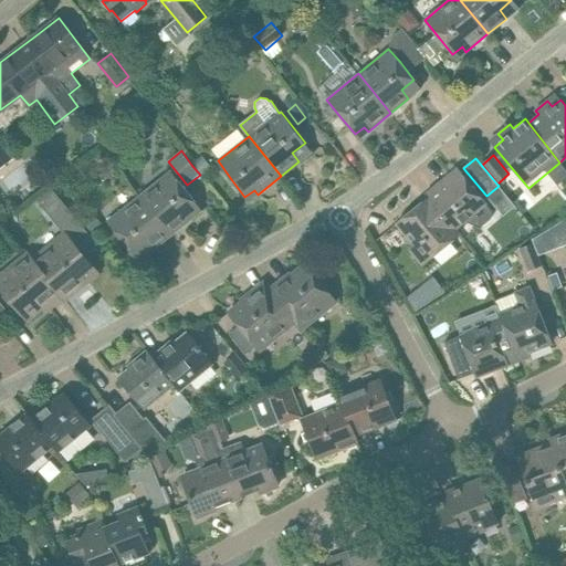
[(446,197),(436,205),(441,210),(440,211),(456,229),(467,220),(479,228),(491,218),(492,212),(486,203),(471,185),(457,167),(436,185),(446,197)]
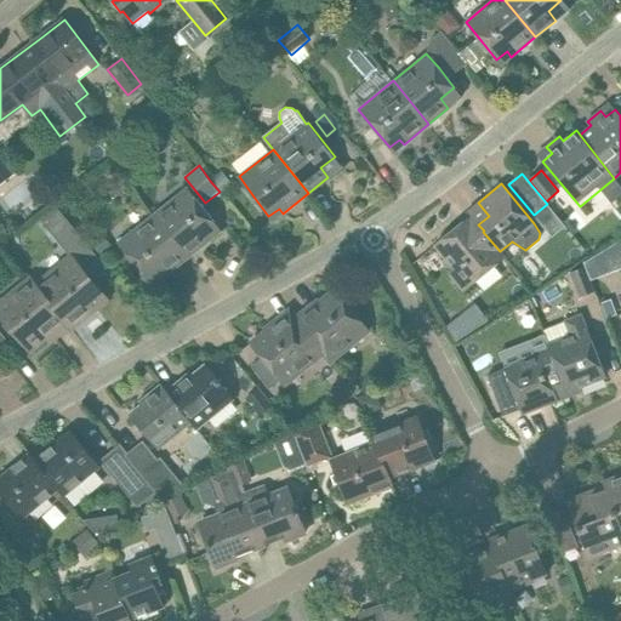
[(187,187),(153,215),(159,222),(188,258),(208,241),(200,232),(214,221),(187,187)]
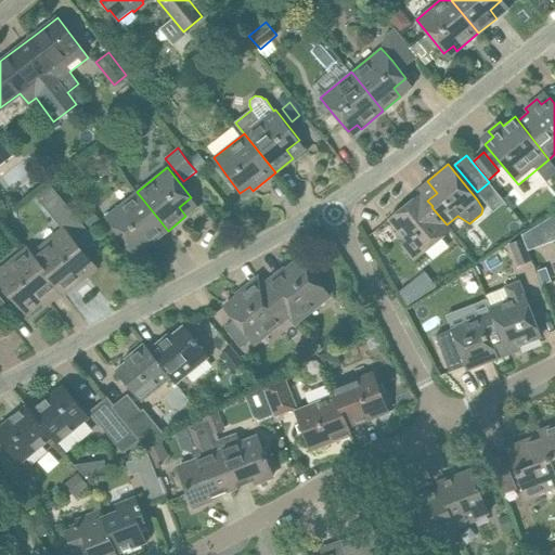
[(62,229),(31,254),(63,294),(82,278),(75,269),(88,258),(81,250),(95,240),(52,188),(38,199),(62,229)]
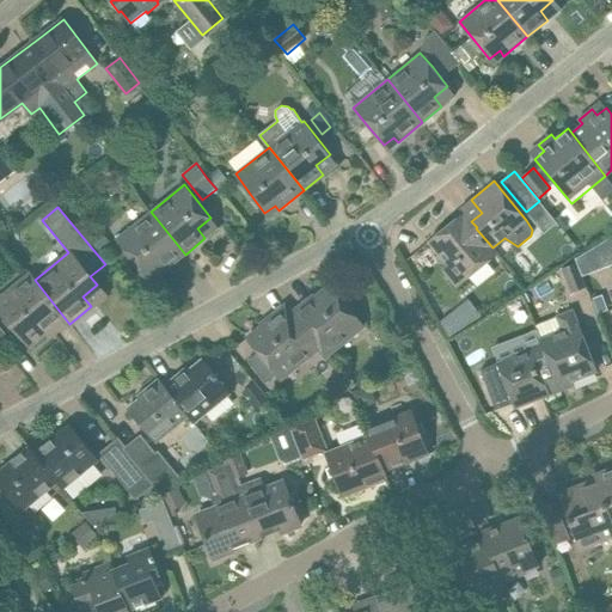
[(185,255),(157,219),(151,212),(117,238),(132,258),(146,276),(157,269),(160,274),(185,255)]
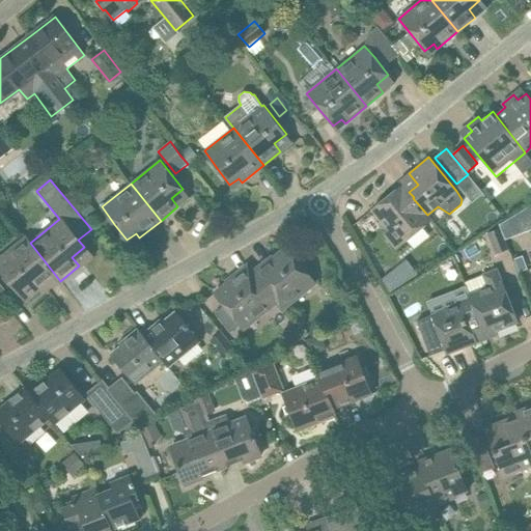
[(371,210),(389,230),(384,233),(396,248),(431,220),(427,215),(413,198),(403,205),(393,192),(371,210)]
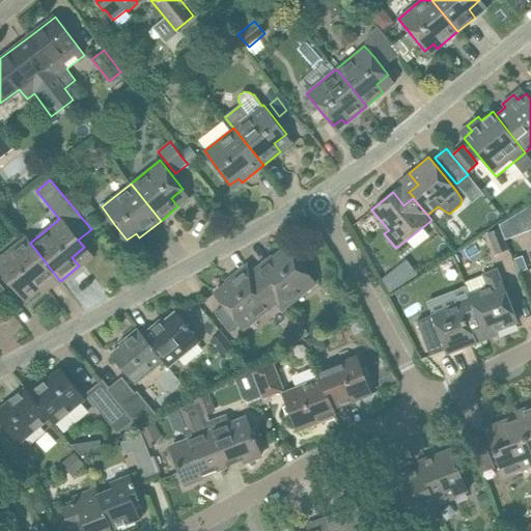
[(87,201),(78,208),(86,219),(95,212),(87,201)]
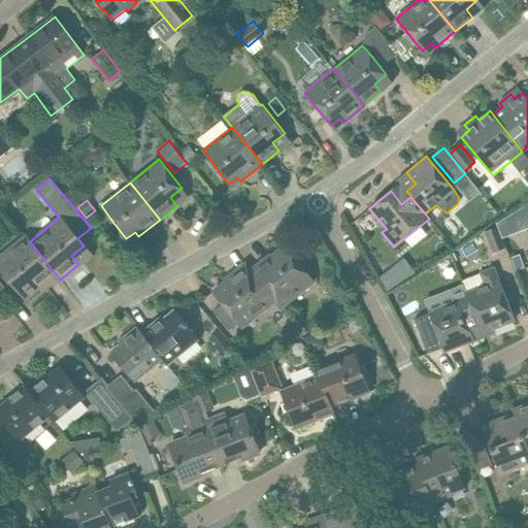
[(505,217),(495,223),(496,227),(500,238),(512,234),(505,217)]
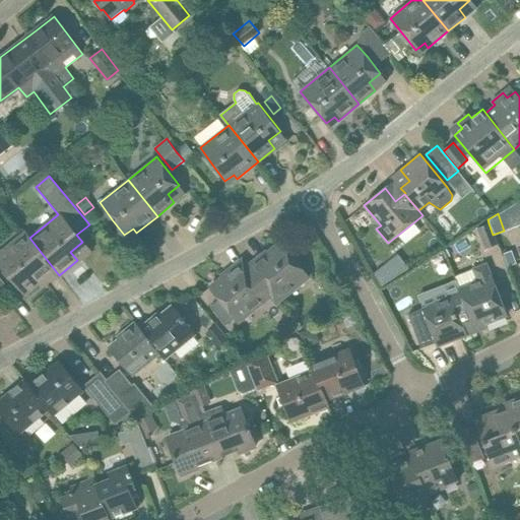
[(489,223),(477,228),(485,248),(497,244),(493,235),(489,223)]
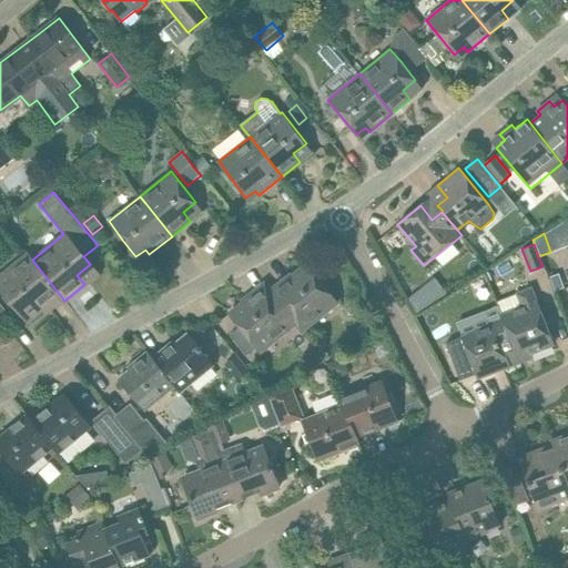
[(27,254),(0,276),(0,286),(13,304),(28,321),(59,294),(64,301),(32,260),(27,254)]
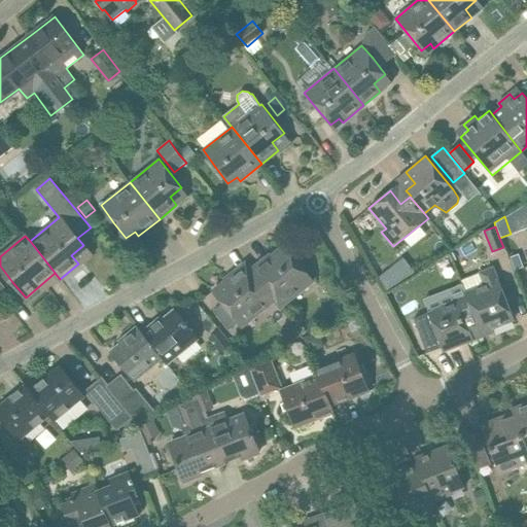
[(312,281),(283,245),(251,271),(274,301),(279,307),(312,281)]
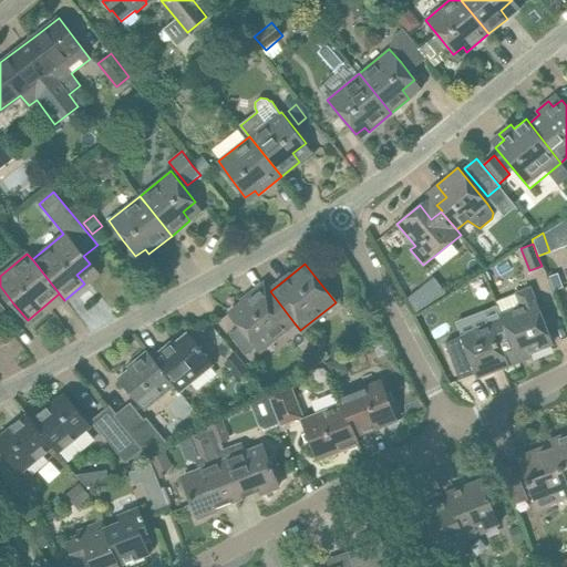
[(270,291),(265,284),(229,312),(260,351),(295,323),(270,291)]
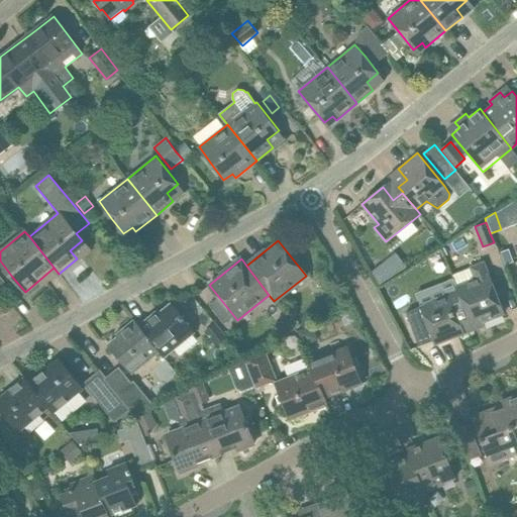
[(380,286),(395,276),(384,263),(372,272),(380,286)]
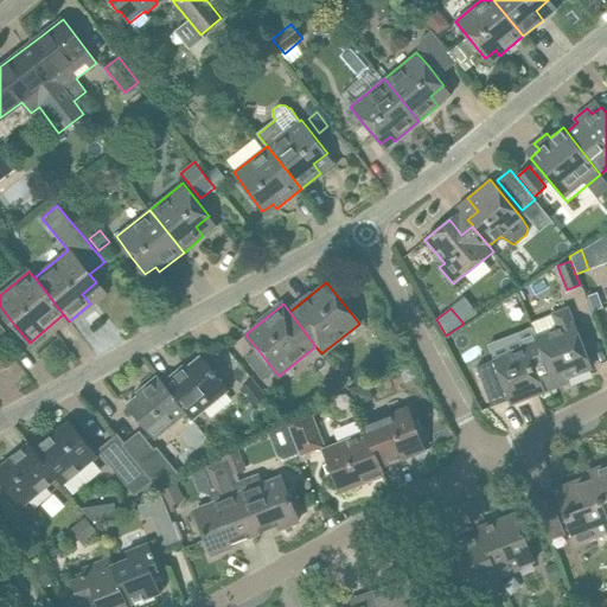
[(553,314),(531,323),(537,337),(541,347),(555,383),(592,369),(583,346),(577,331),(568,308),(553,314)]
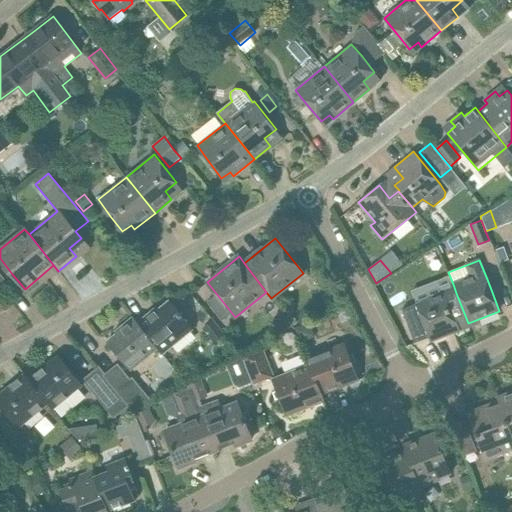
[(417,303),(402,309),(415,343),(430,337),(431,341),(469,326),(468,323),(456,293),(453,284),(439,290),(441,294),(435,296),(417,303)]
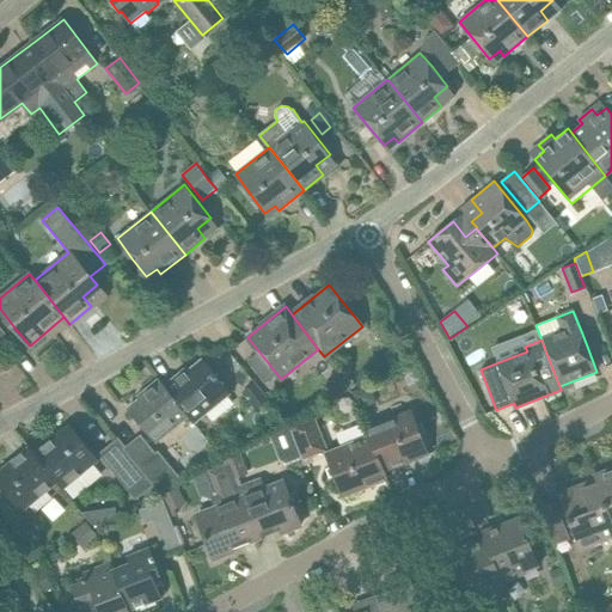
[(179,373),(165,385),(164,386),(189,415),(195,422),(231,392),(218,378),(202,359),(182,375),(179,373)]
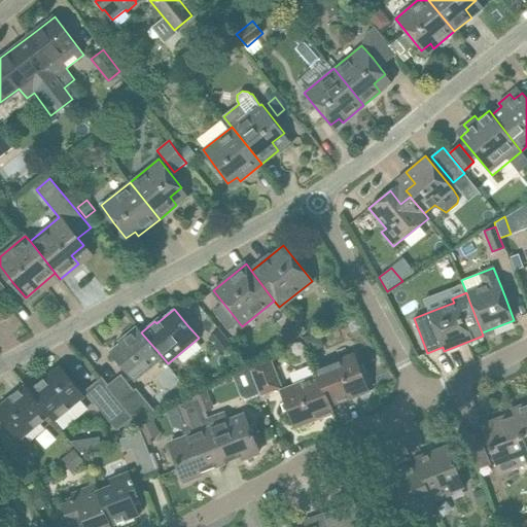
[(124,338),(125,340),(109,352),(134,381),(163,357),(141,332),(142,331),(137,326),(124,338)]
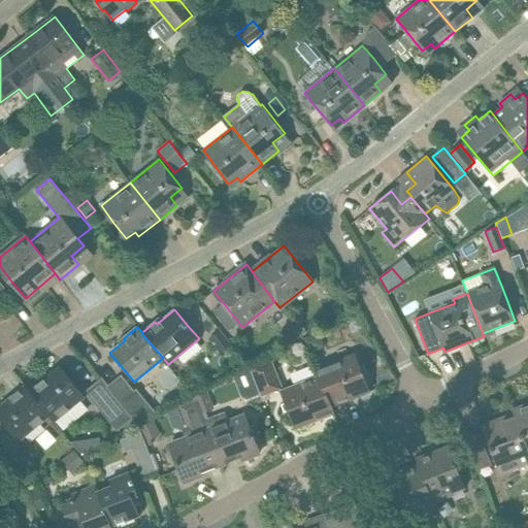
[(220,353),(231,343),(220,329),(208,338),(220,353)]
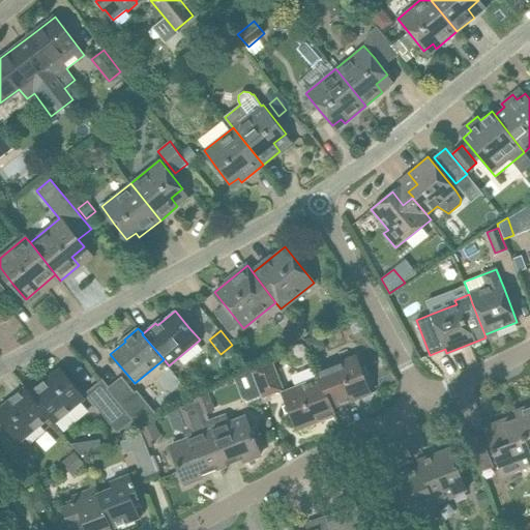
[(356,355),(336,362),(318,370),(321,376),(333,408),(371,393),(356,355)]
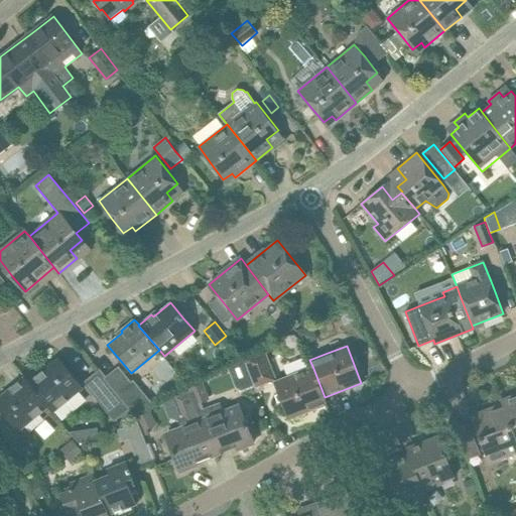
[(254,388),(275,380),(263,351),(242,359),(254,388)]
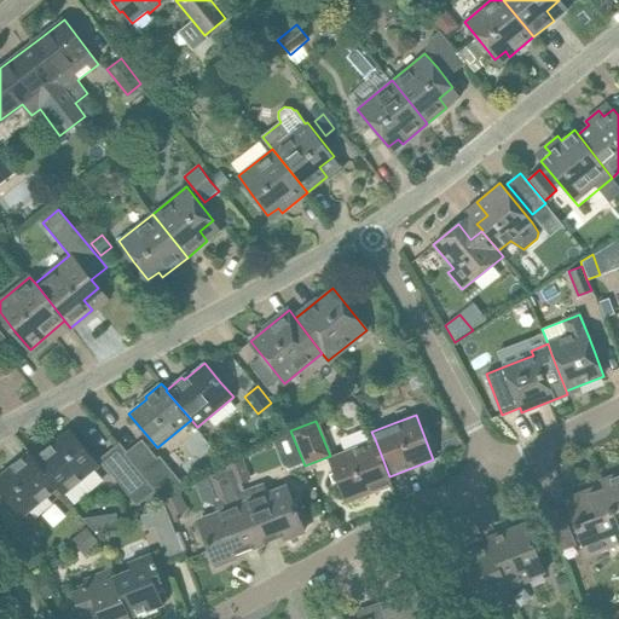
[(86,447),(70,429),(35,458),(59,487),(64,493),(100,464),(86,447)]
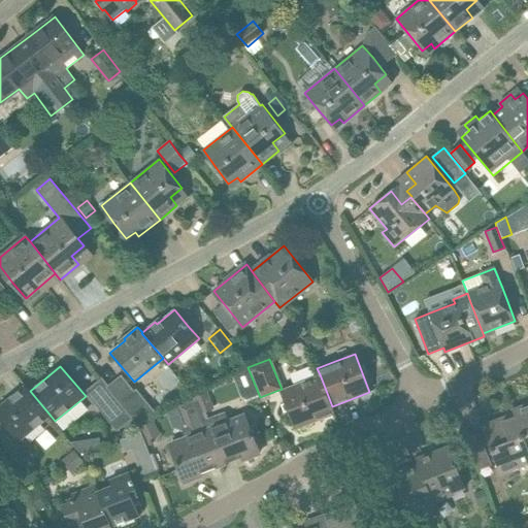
[(134,390),(122,374),(108,385),(102,377),(85,391),(118,430),(132,419),(138,426),(157,414),(136,389),(134,390)]
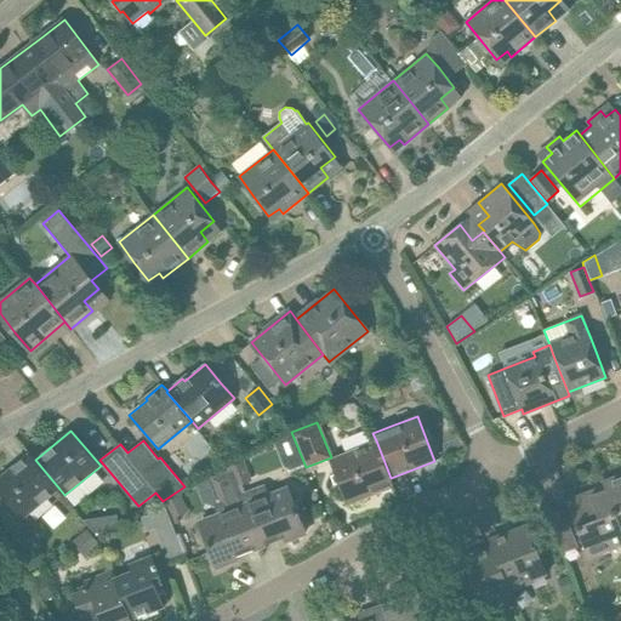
[(393,486),(391,478),(376,440),(330,459),(348,505),(393,486)]
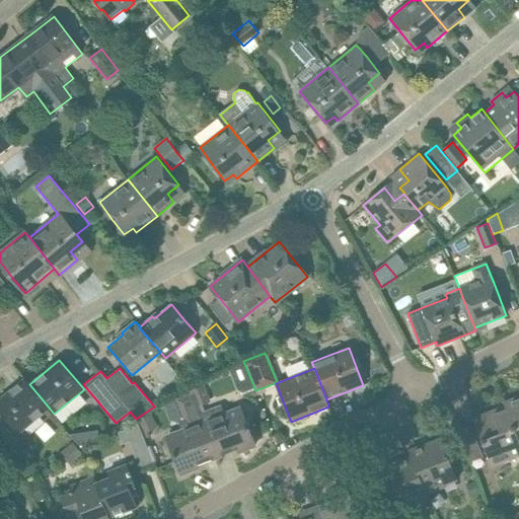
[(24,378),(0,397),(0,411),(19,434),(50,409),(29,384),(24,378)]
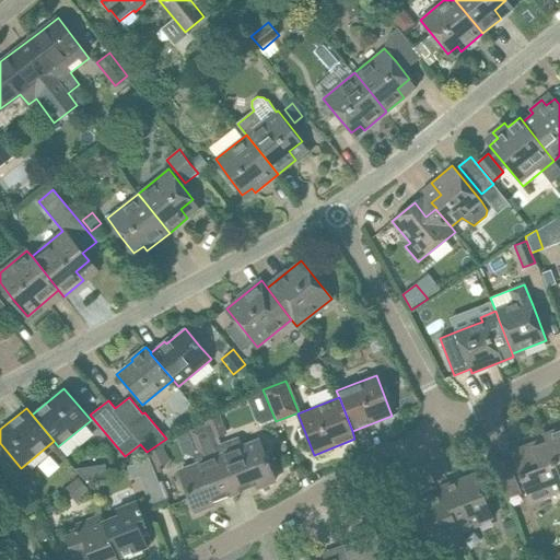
[(206,420),(208,423),(213,438),(214,436),(226,432),(219,415),(206,420)]
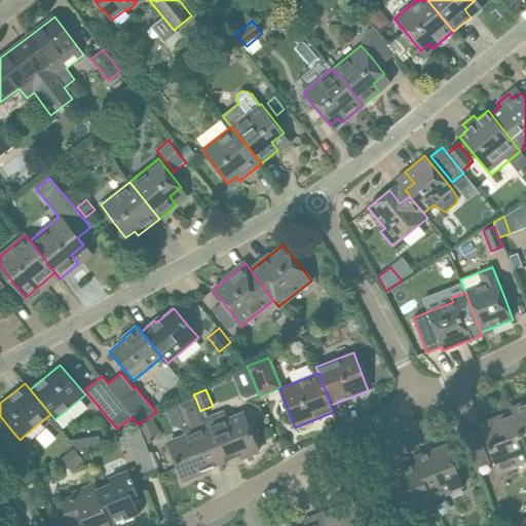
[(186,425),(184,426),(187,434),(168,441),(177,461),(184,481),(200,474),(199,471),(221,462),(211,437),(203,418),(201,410),(200,411),(195,398),(178,404),(186,425)]
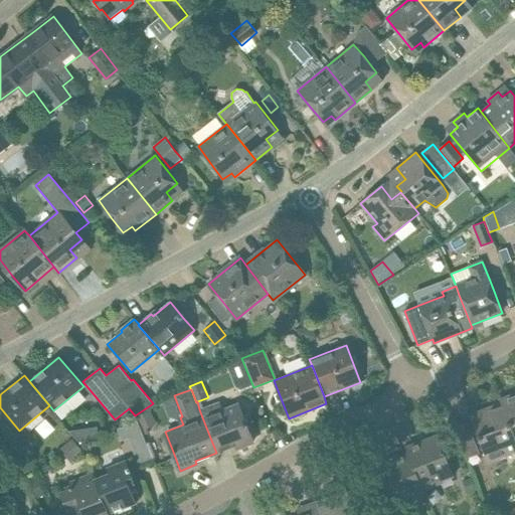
[(514,393),(500,399),(501,403),(514,439),(514,393)]
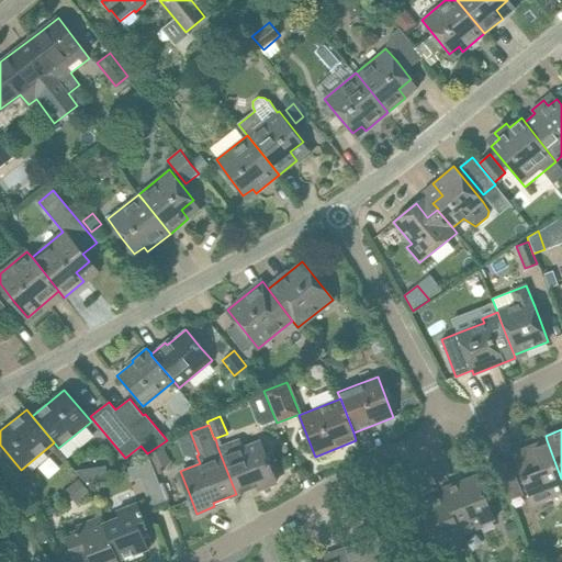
[(239,439),(217,447),(225,467),(236,494),(257,486),(258,490),(276,482),(259,440),(243,447),(239,439)]
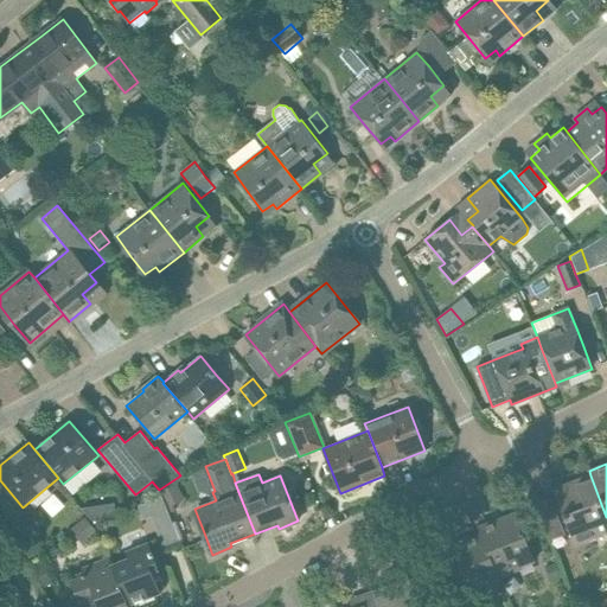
[(606,531),(606,517),(590,475),(554,489),(575,544),(606,531)]
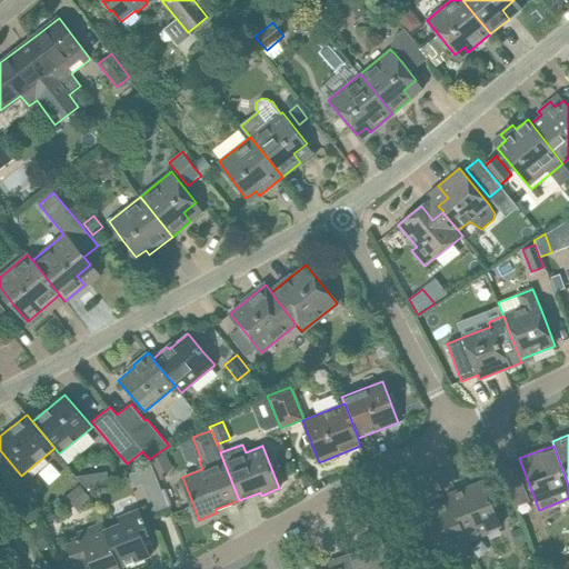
[(183,502),(177,483),(165,488),(156,463),(137,470),(152,513),(183,502)]
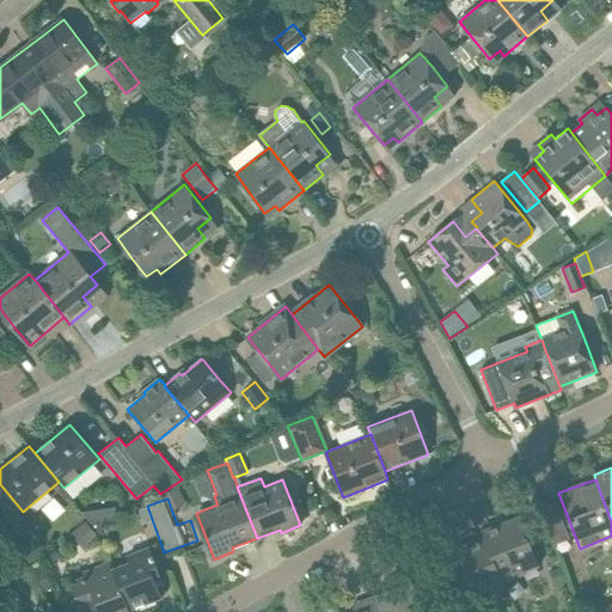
[(482,531),(484,538),(502,581),(524,573),(524,570),(538,564),(528,539),(520,516),(482,531)]
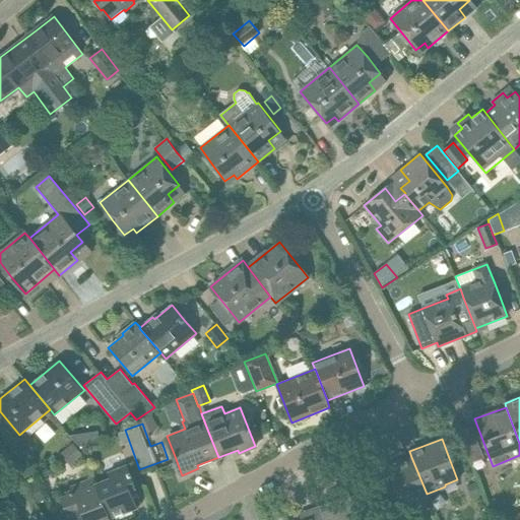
[(64,451),(69,457),(78,450),(73,444),(64,451)]
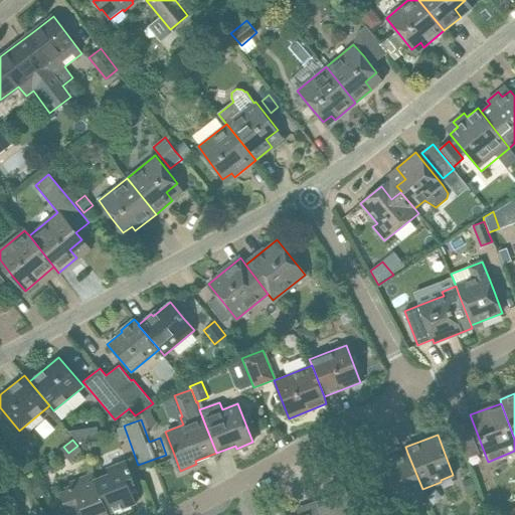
[(77,446),(68,453),(64,456),(69,462),(82,452),(77,446)]
